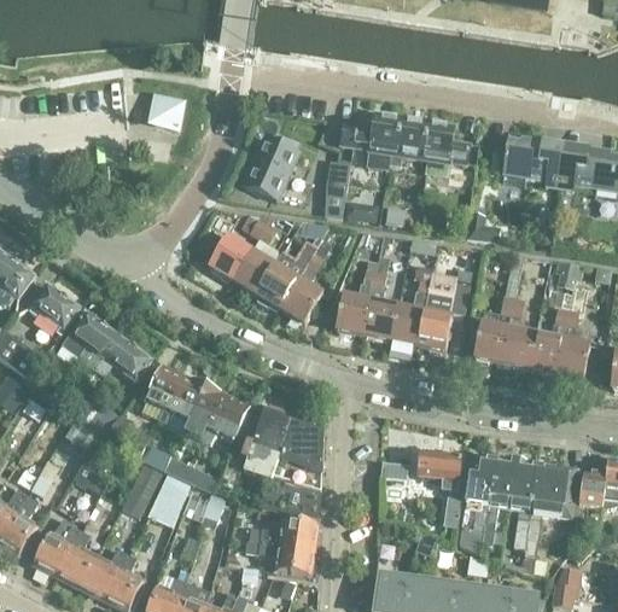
[(614,16),(617,0),(605,0),(602,13),(614,16)]
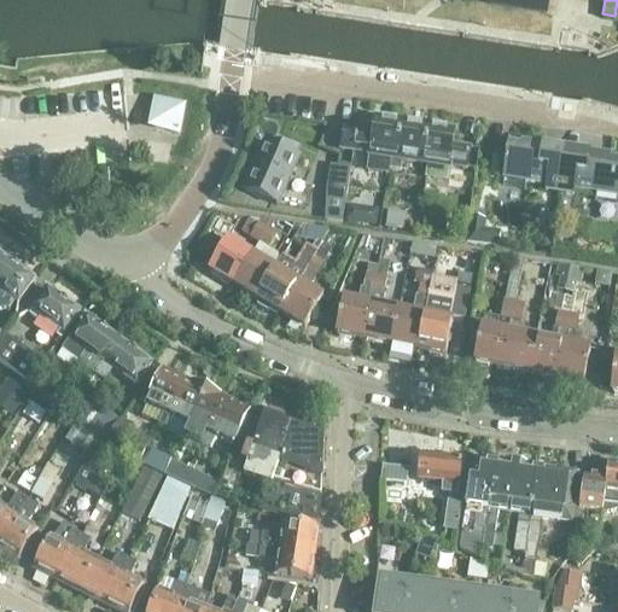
[(153,97),(152,120),(163,124),(164,124),(175,129),(178,129),(180,129),(185,98),(155,93),(153,97)]
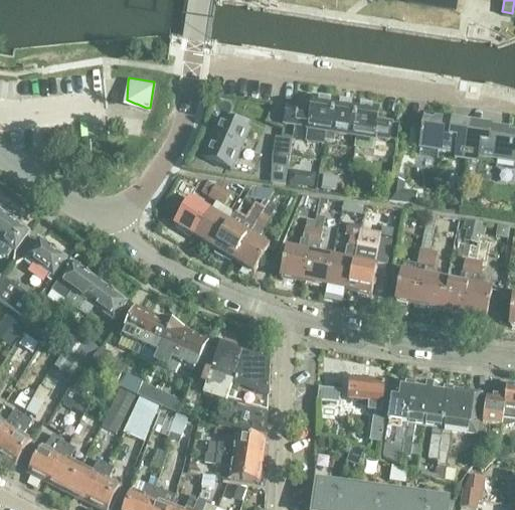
[(326,128),(328,112),(332,112),(334,100),(313,96),(311,107),(287,104),(284,121),(309,124),(308,126),(326,128)]
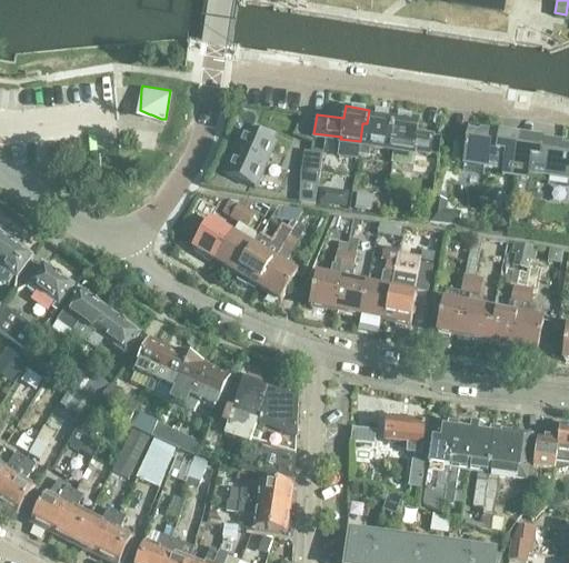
[(393,147),(397,129),(392,128),(395,113),(369,110),(367,123),(362,123),(360,141),(358,152),(369,153),(370,143),(393,147)]
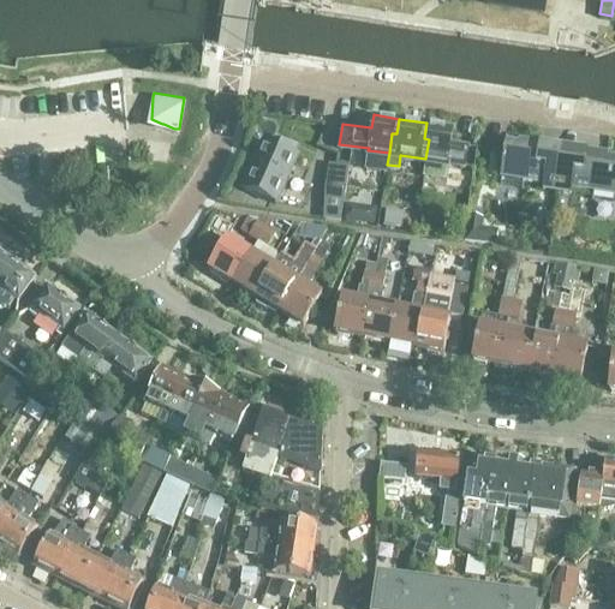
[(465,162),(467,143),(451,139),(452,127),(427,123),(424,138),(429,139),(425,159),(447,162),(447,160),(465,162)]
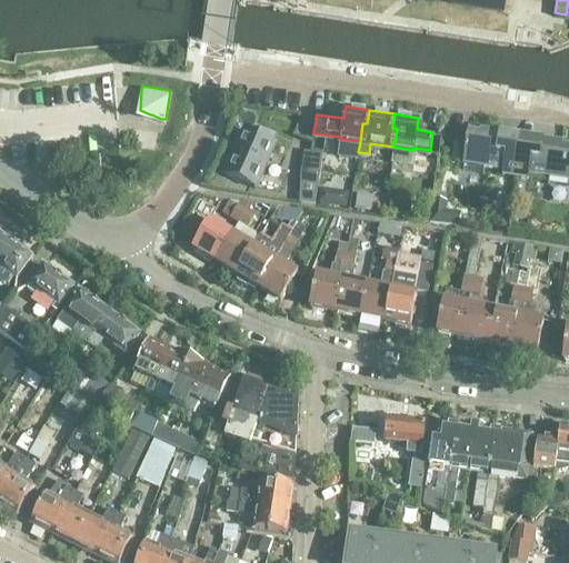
[(515,173),(520,139),(509,138),(509,132),(468,126),(461,166),(482,169),(483,163),(503,167),(502,171),(515,173)]
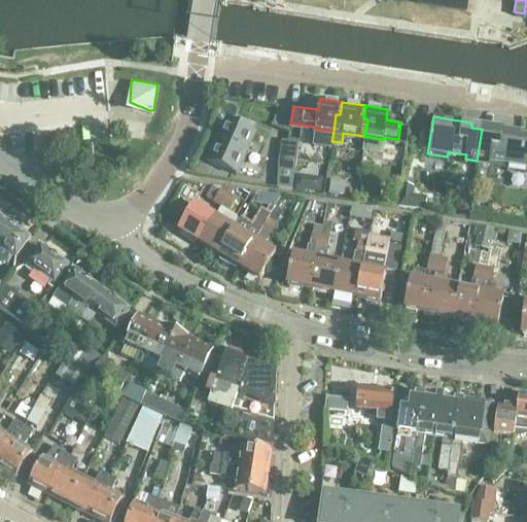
[(236,171),(254,130),(226,117),(209,160),(236,171)]
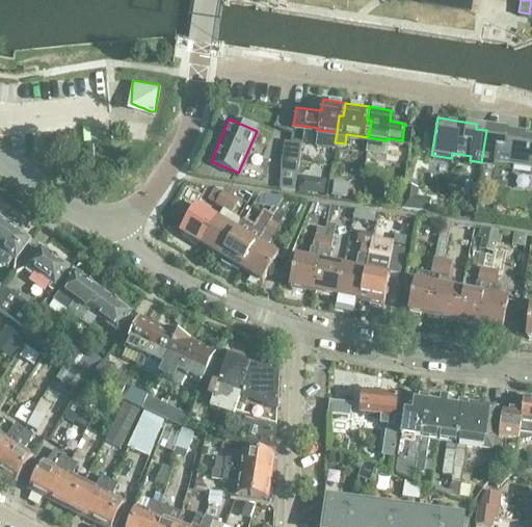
[(531,131),(498,127),(497,132),(486,130),(481,162),(494,164),(495,159),(512,162),(511,166),(531,169),(531,131)]
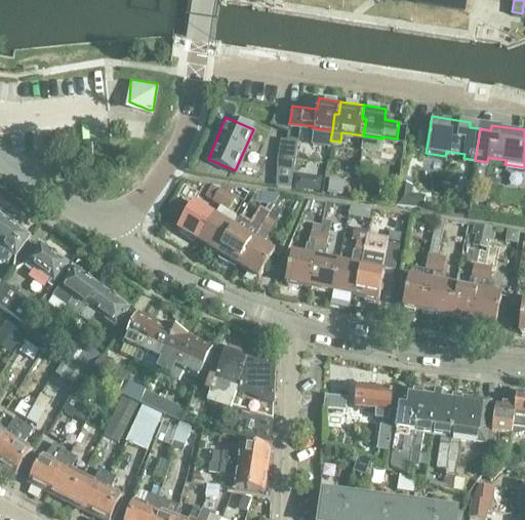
[(278,183),(295,184),(298,135),(281,134),(278,183)]
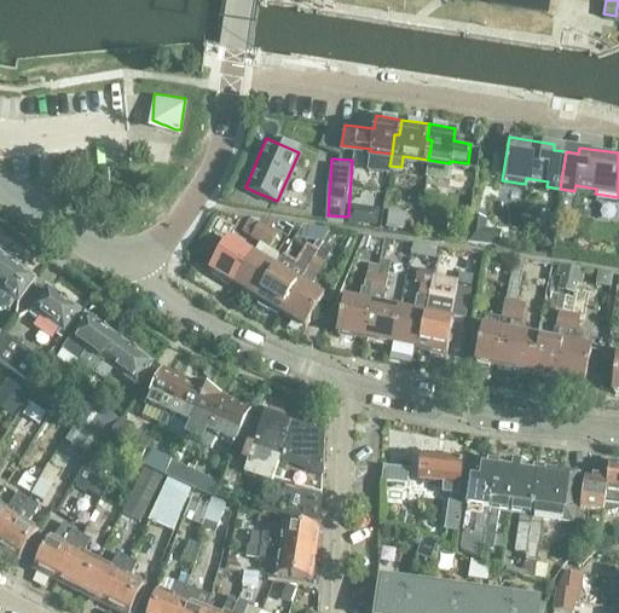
[(365,219),(366,206),(352,203),(351,217),(365,219)]
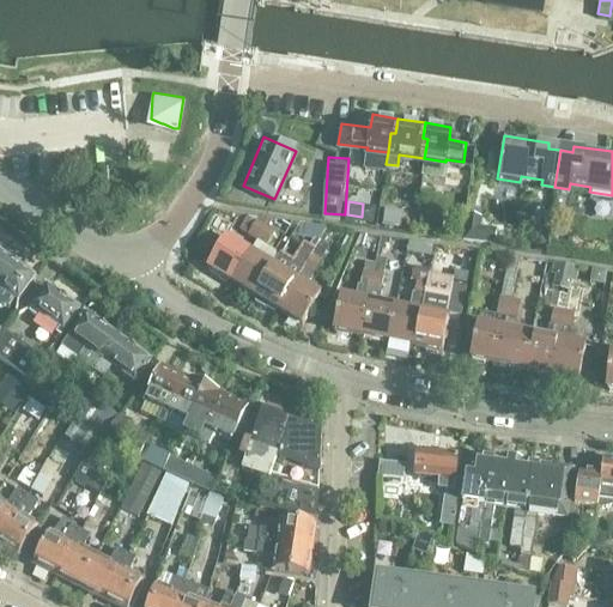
[(410,223),(412,211),(386,206),(383,219),(410,223)]
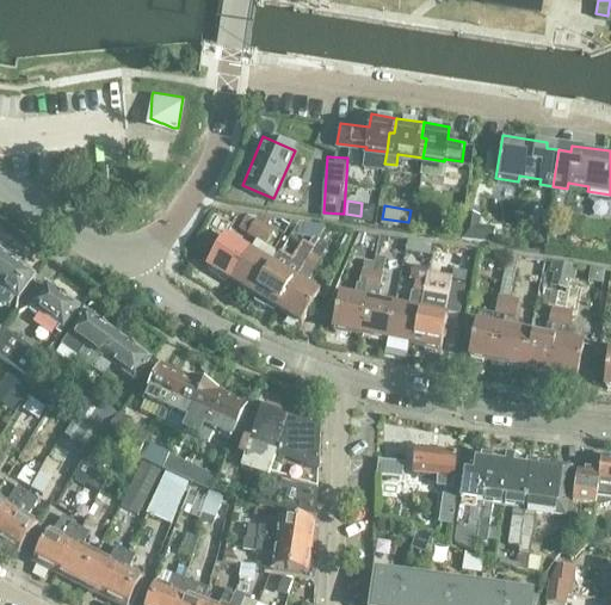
[(439,227),(442,213),(425,210),(424,224),(439,227)]
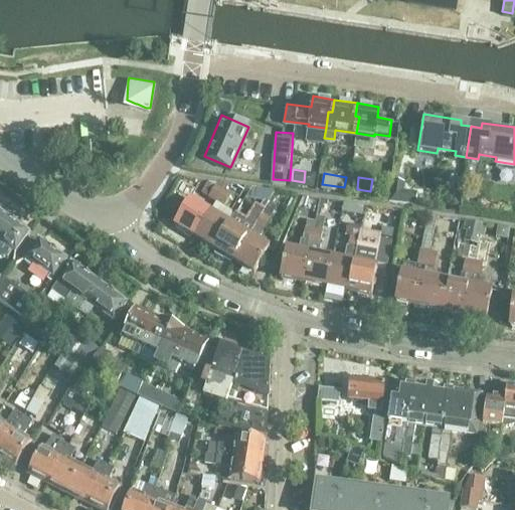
[(216,198),(222,187),(215,183),(208,194),(216,198)]
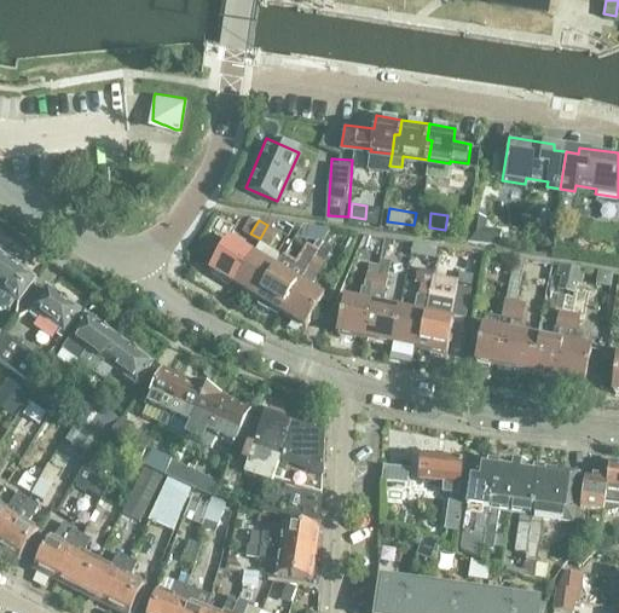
[(502,238),(502,225),(475,224),(475,237),(502,238)]
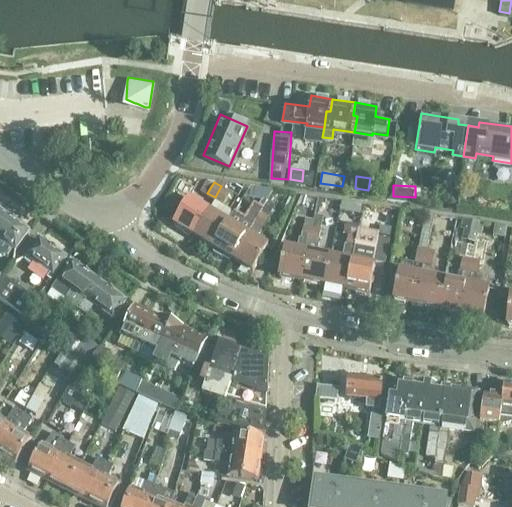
[(222,202),(229,191),(221,186),(215,197),(222,202)]
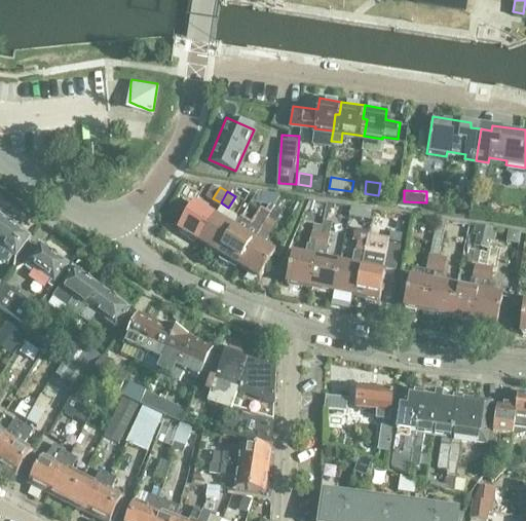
[(198,239),(214,214),(193,200),(178,226),(198,239)]
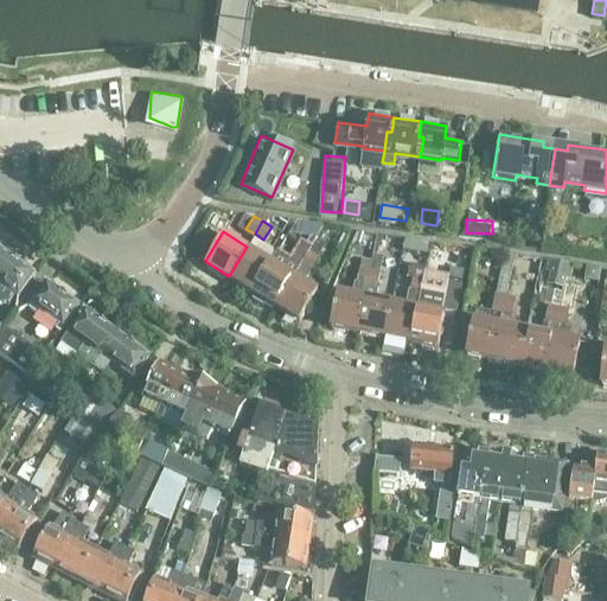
[(301,262),(310,249),(300,243),(293,256),(301,262)]
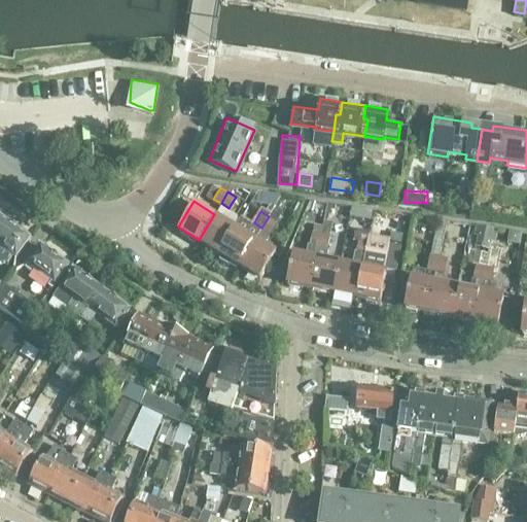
[(0,242),(16,254),(30,235),(1,214),(0,215),(0,242)]
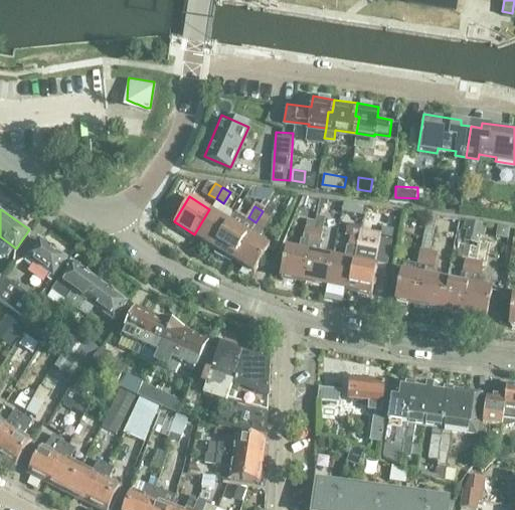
[(214,245),(229,220),(209,209),(194,234),(214,245)]
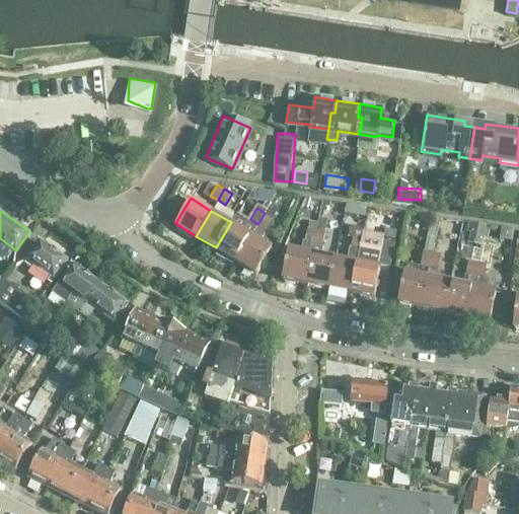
[(271,246),(258,239),(265,229),(272,217),(265,213),(257,224),(251,234),(235,260),(255,272),(271,246)]
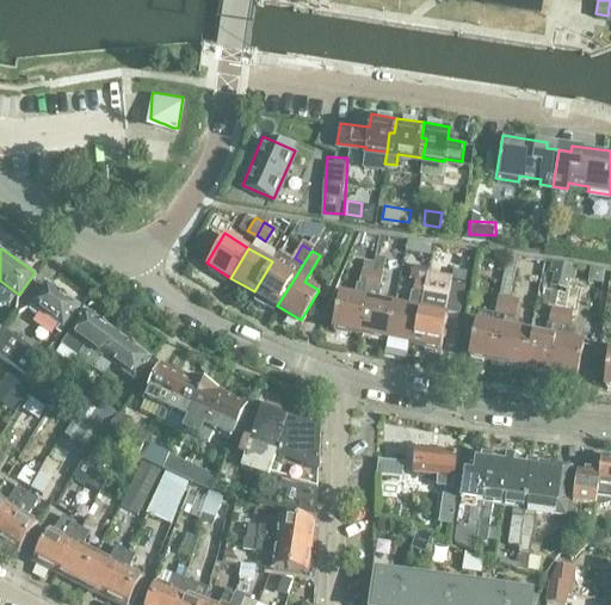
[(369,283),(371,267),(372,258),(363,255),(358,281),(369,283)]
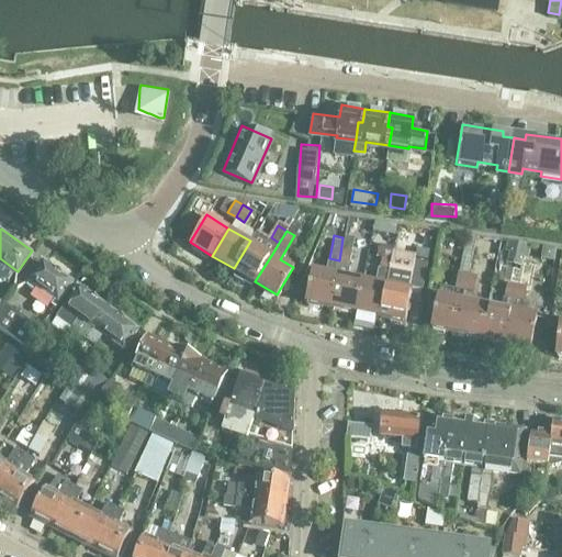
[(520,262),(525,241),(507,237),(505,247),(510,248),(508,259),(520,262)]
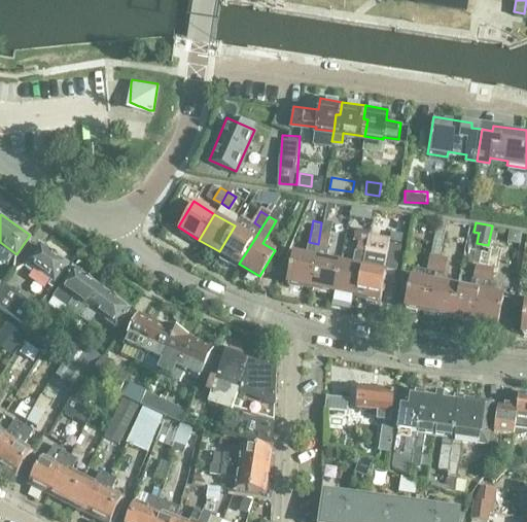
[(239,264),(255,238),(235,225),(219,251),(239,264)]
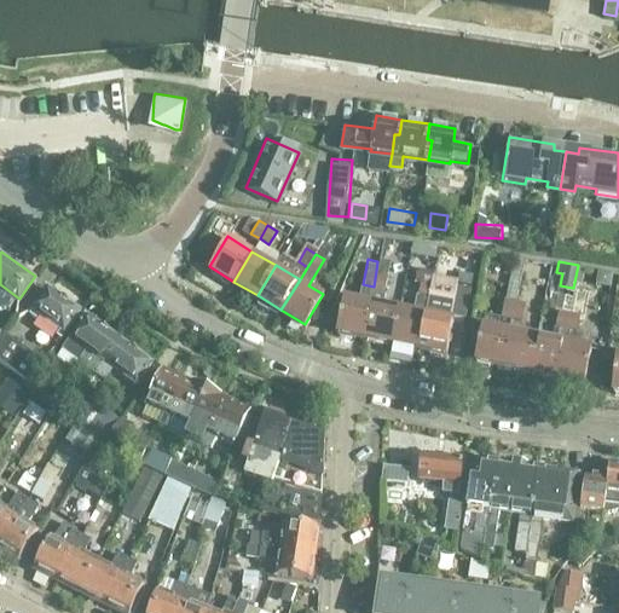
[(431,282),(433,269),(423,266),(417,295),(428,298),(431,282)]
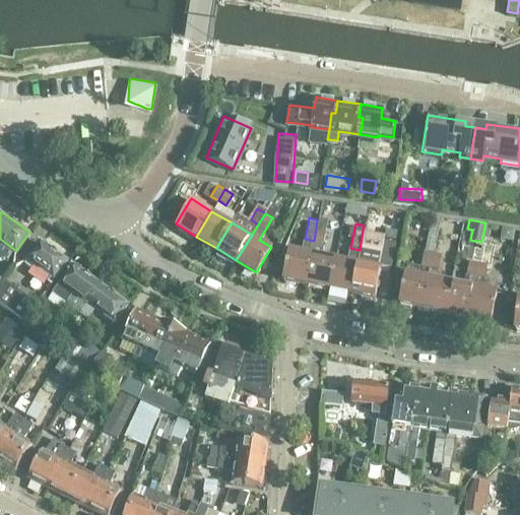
[(323,243),(325,230),(316,228),(314,241),(323,243)]
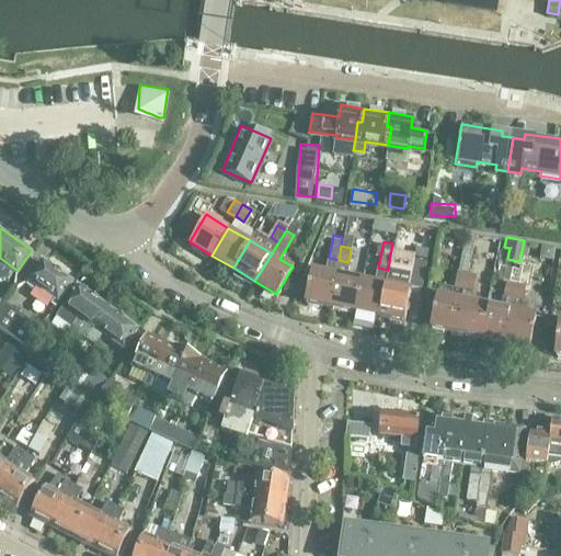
[(397,272),(400,258),(390,256),(388,270),(397,272)]
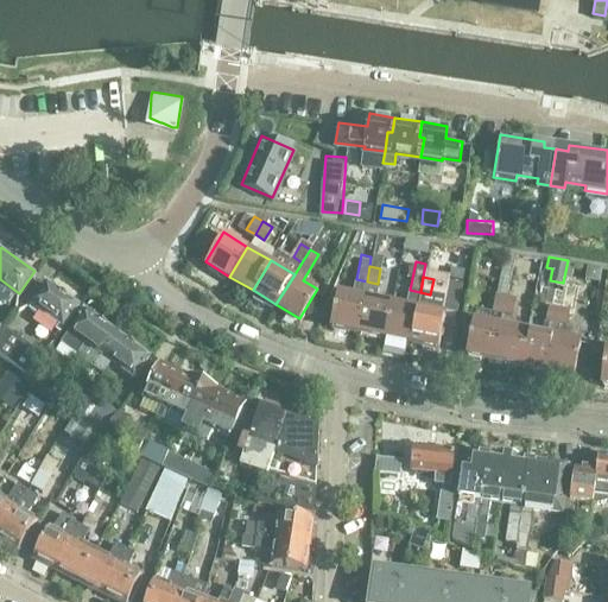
[(456,309),(462,279),(448,277),(443,306),(456,309)]
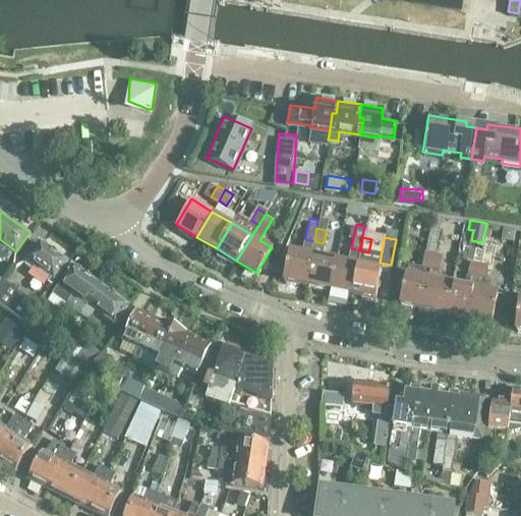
[(482,288),(484,276),(485,276),(487,264),(491,265),(497,240),(485,238),(480,262),(479,261),(474,286),(468,316),(491,320),(498,291),(482,288)]
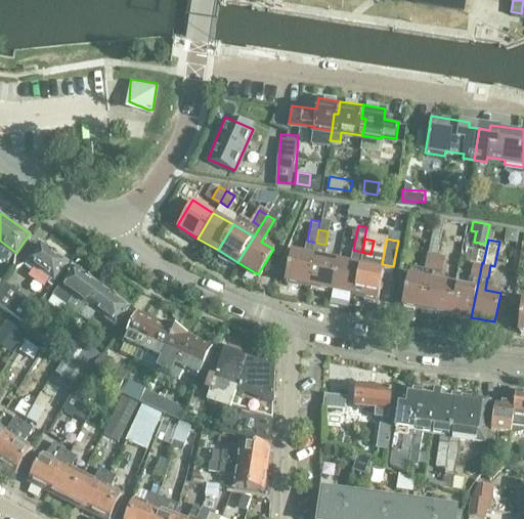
[(54,280),(69,261),(39,241),(26,259),(50,277),(48,280),(51,284),(54,279),(54,280)]
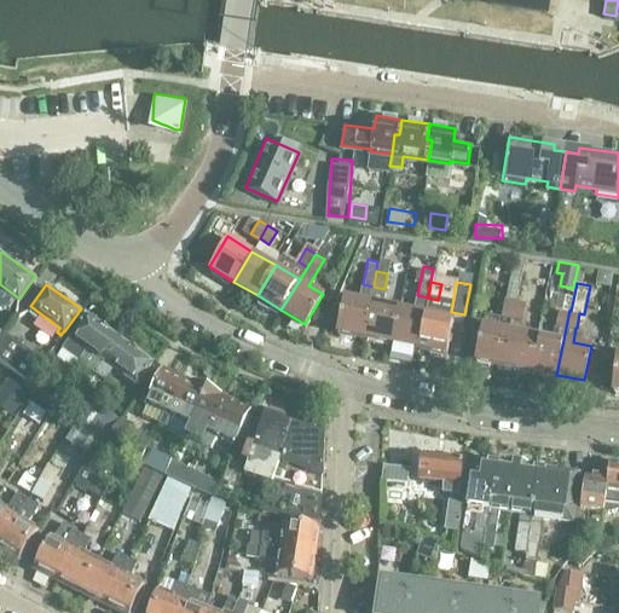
[(364,336),(371,301),(343,295),(336,330),(364,336)]
